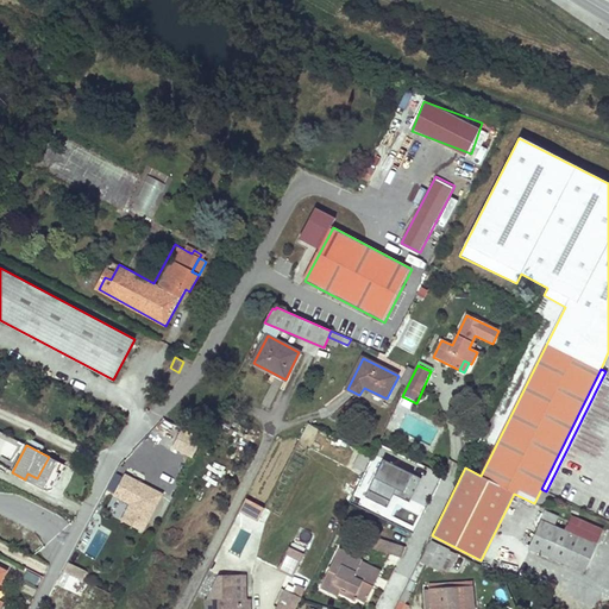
[(57,462),(49,457),(37,478),(27,473),(25,479),(43,489),(57,462)]
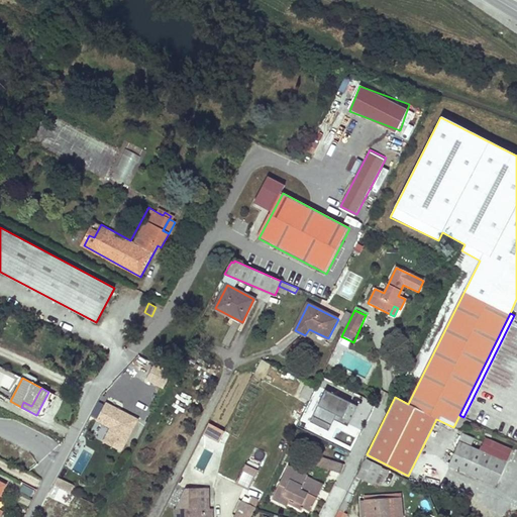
[(325,389),(311,421),(329,429),(334,418),(349,424),(358,403),(325,389)]
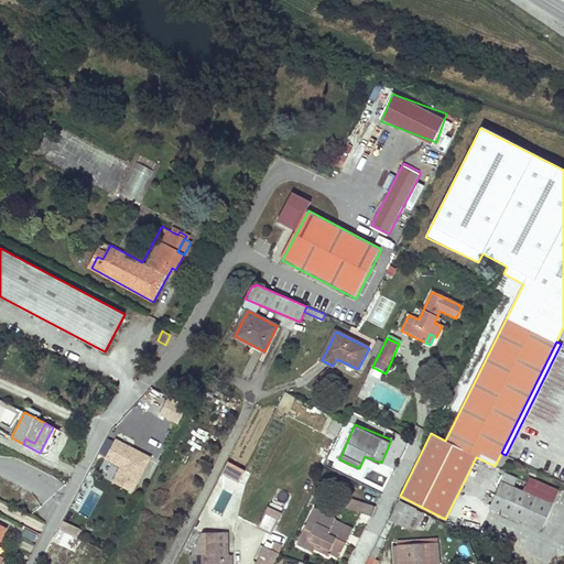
[(131,492),(149,458),(115,441),(105,458),(121,467),(112,483),(131,492)]
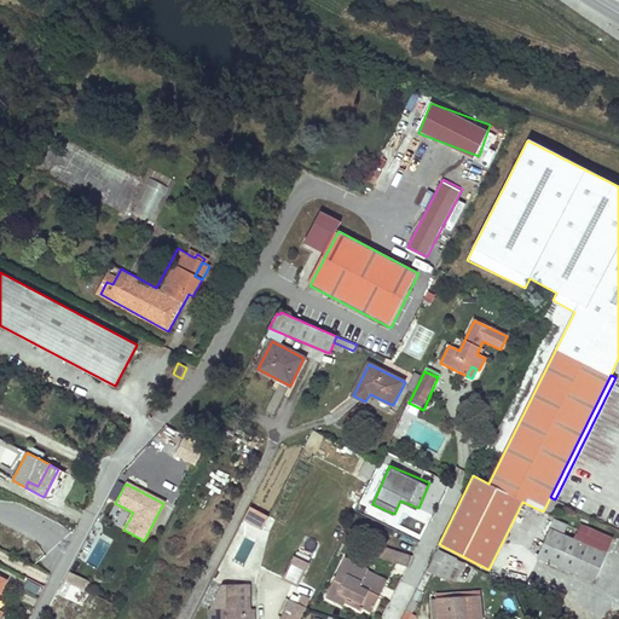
[(429,484),(420,509),(434,514),(444,490),(429,484)]
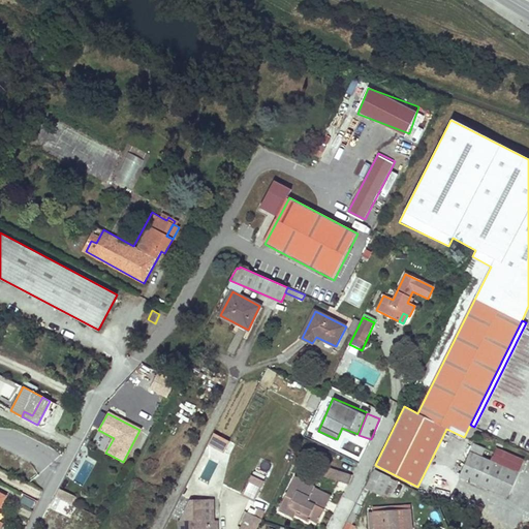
[(215,432),(209,443),(225,450),(231,439),(215,432)]
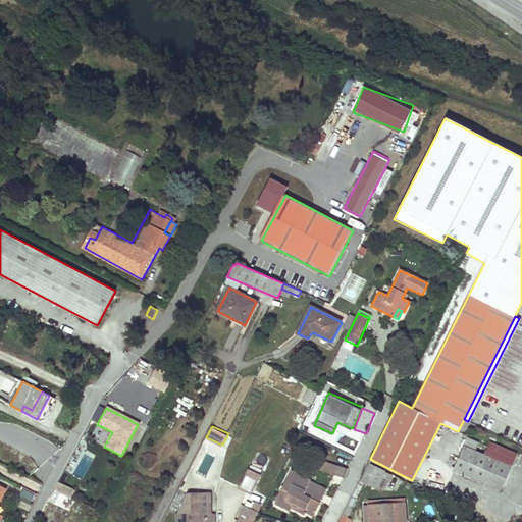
[(477,444),(467,438),(454,470),(501,490),(517,454),(490,442),(485,455),(474,451),(477,444)]
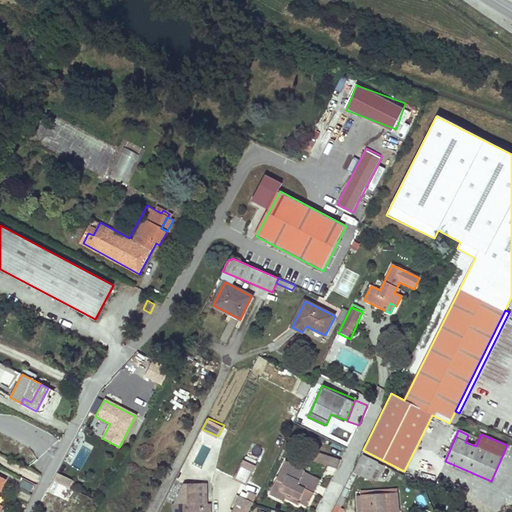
[(323,455),(320,463),(337,467),(339,459),(323,455)]
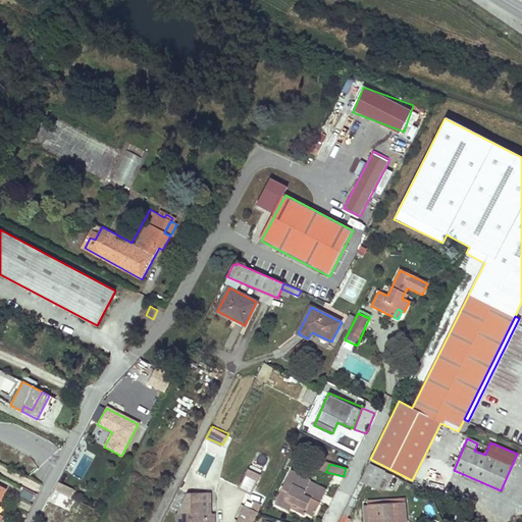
[(368,464),(359,480),(364,482),(376,488),(377,486),(384,472),(368,464)]
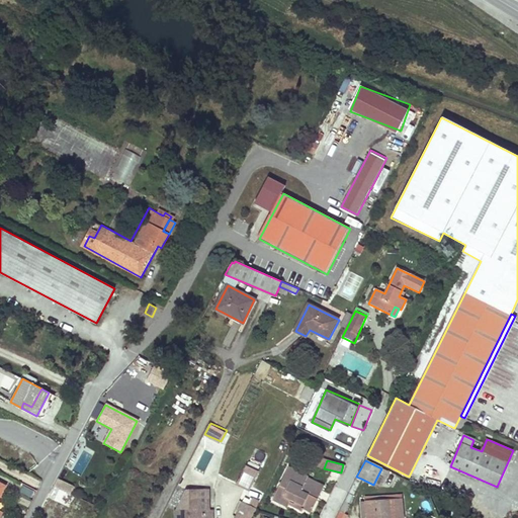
[(308,477),(289,467),(272,500),(287,507),(288,505),(303,512),(304,509),(311,512),(322,490),(306,482),(308,478),(308,477)]
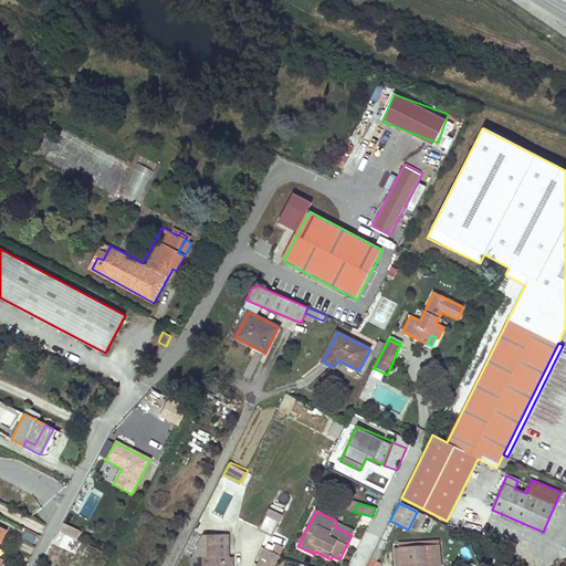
[(417,512),(409,527),(416,531),(423,515),(417,512)]
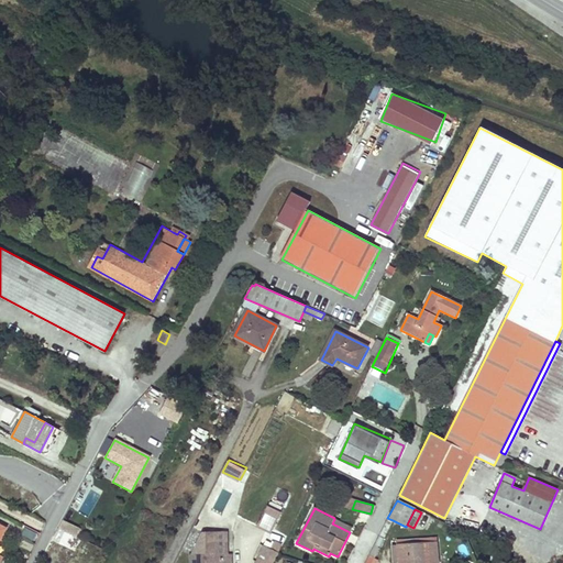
[(277,517),(266,512),(260,526),(269,531),(277,517)]
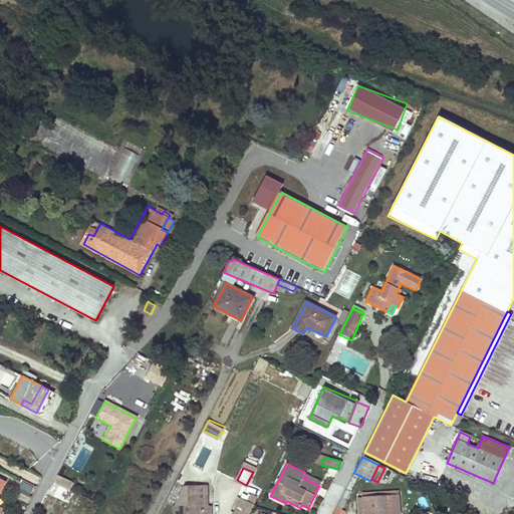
[(48,494),(64,501),(72,480),(57,474),(48,494)]
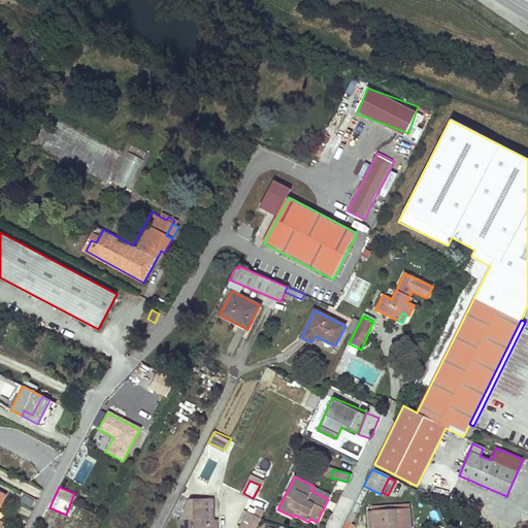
[(330,495),(314,487),(311,491),(328,499),(330,495)]
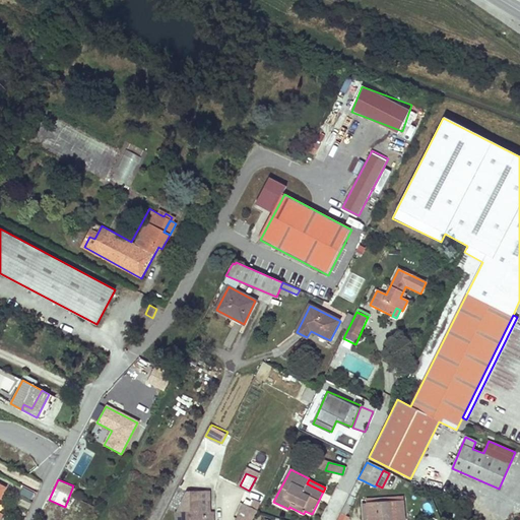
[(218,492),(212,490),(210,499),(216,500),(218,492)]
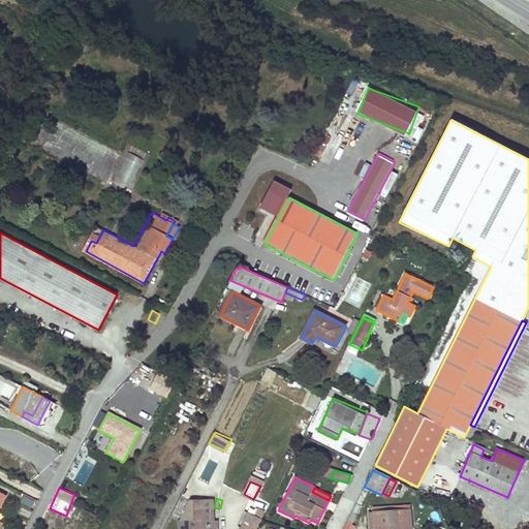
[(252,507),(249,514),(255,516),(258,510),(252,507)]
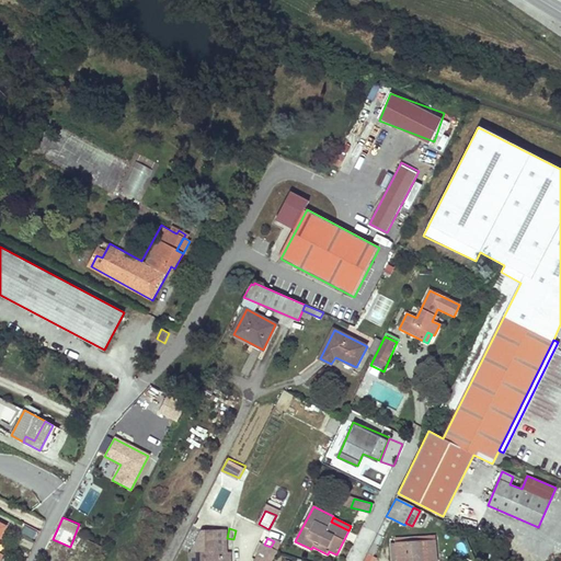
[(435,540),(391,544),(391,558),(398,558),(397,560),(435,560),(436,560),(435,540)]
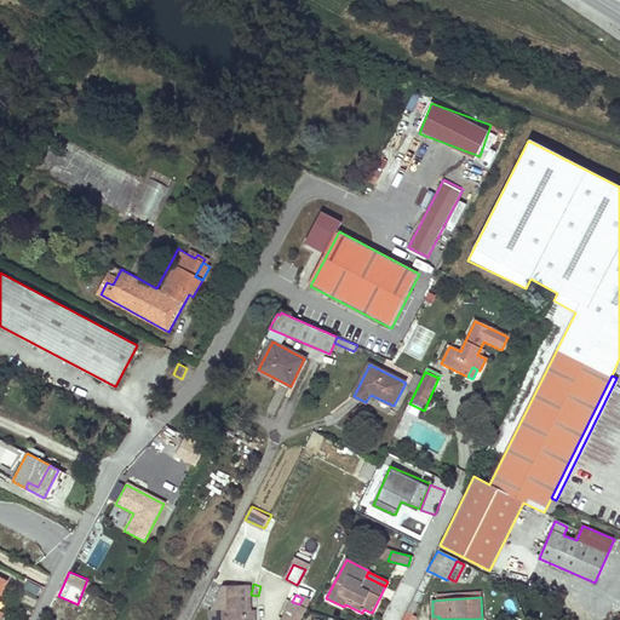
[(283,619),(303,619),(311,604),(309,603),(310,601),(303,598),(299,604),(292,602),(283,619)]
